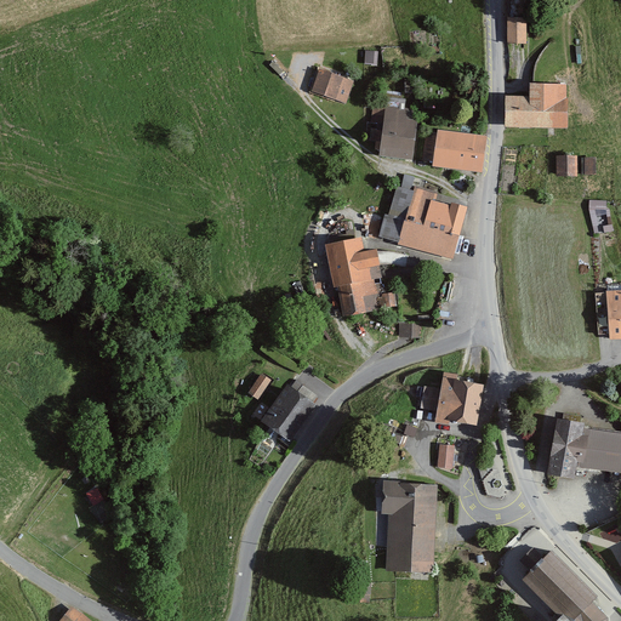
[(524,20),(506,21),(507,46),(525,46),(524,20)]
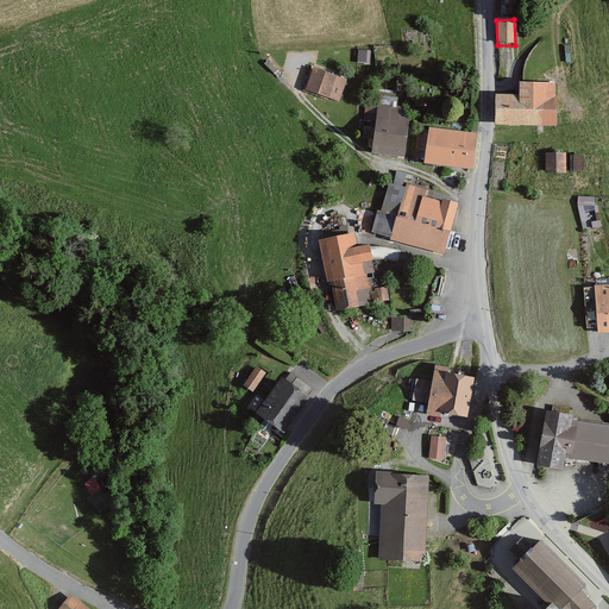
[(330,100),(337,76),(313,69),(306,93),(330,100)]
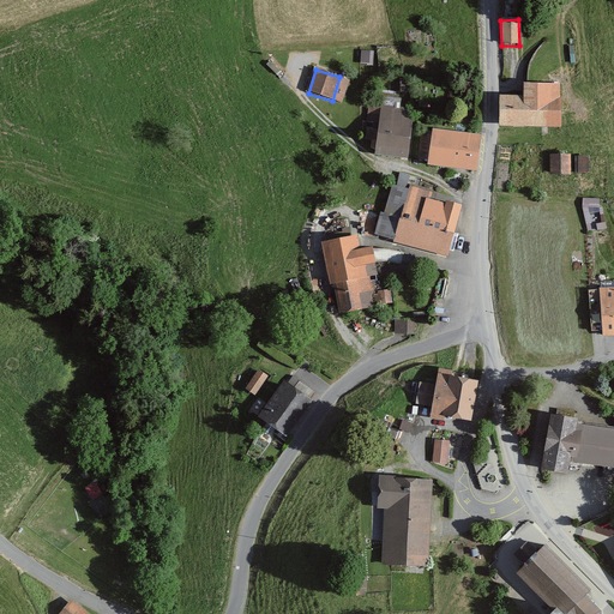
[(524,98),(500,98),(499,127),(560,128),(560,85),(524,85),(524,98)]
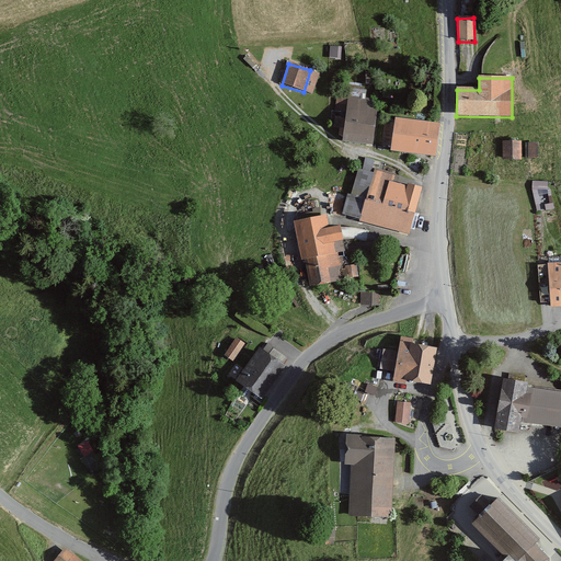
[(371,146),(376,110),(367,109),(368,102),(359,101),(359,99),(347,96),(343,142),(371,146)]
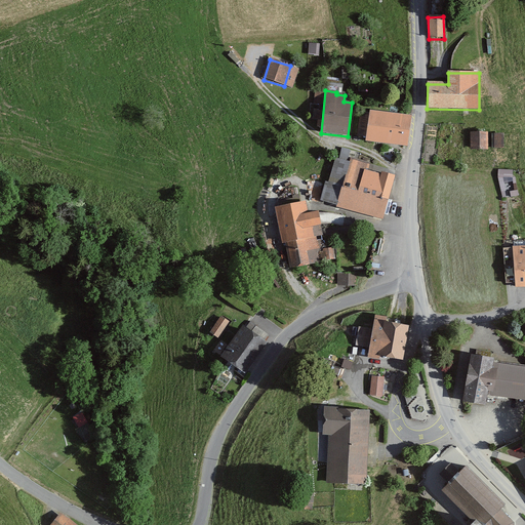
[(407,147),(410,116),(369,111),(369,115),(360,114),(358,135),(367,136),(366,143),(407,147)]
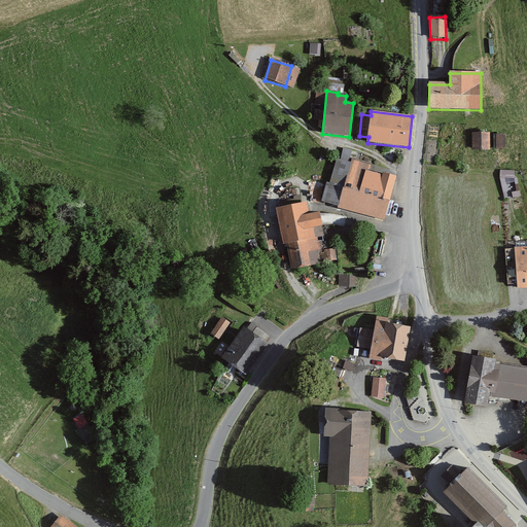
[(488,150),(488,133),(471,133),(471,150),(488,150)]
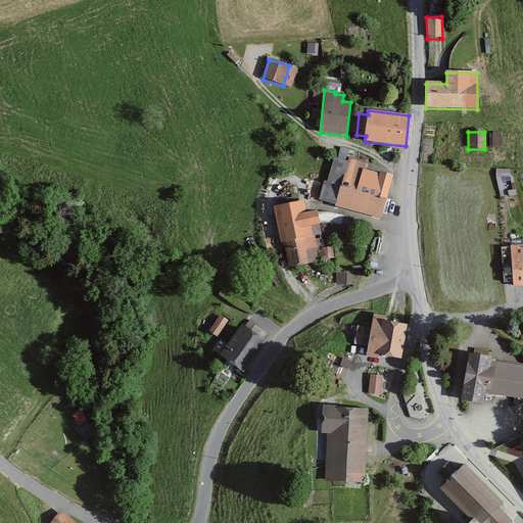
[(367,171),(369,162),(348,157),(347,161),(334,158),(328,182),(324,181),(319,200),(336,205),(335,207),(380,221),(392,175),(381,172),(380,175),(367,171)]
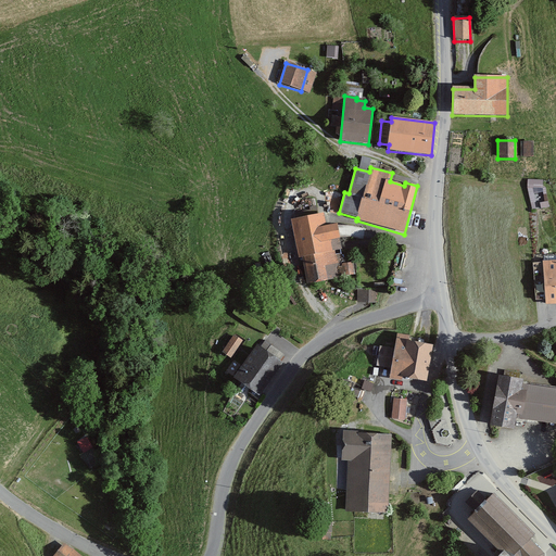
[(530,186),(544,187),(544,178),(530,177),(530,186)]
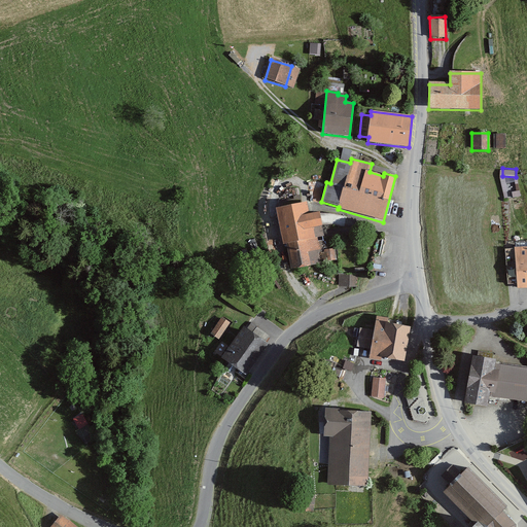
[(309,215),(307,203),(276,209),(283,246),(287,245),(291,270),(310,267),(307,252),(317,250),(315,238),(324,237),(320,213),(309,215)]
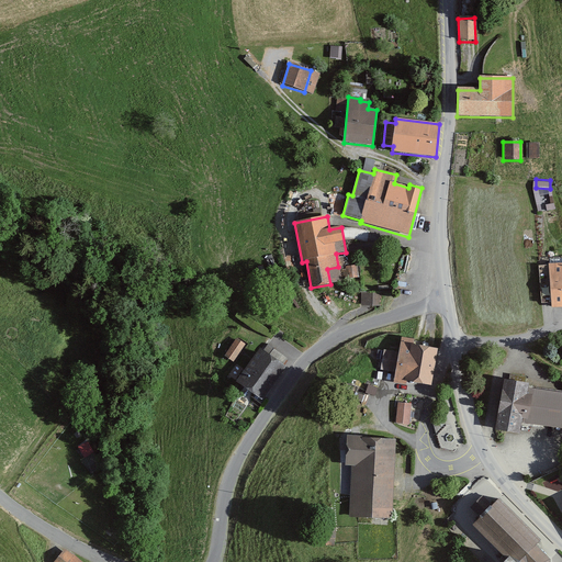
[(561,305),(561,263),(549,265),(550,306),(561,305)]
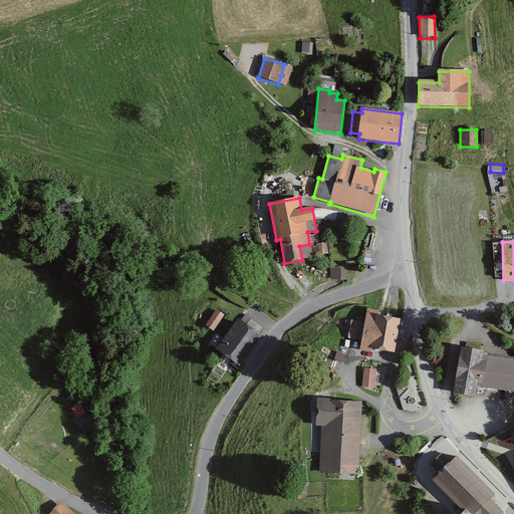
[(347,269),(329,268),(329,280),(347,280),(347,269)]
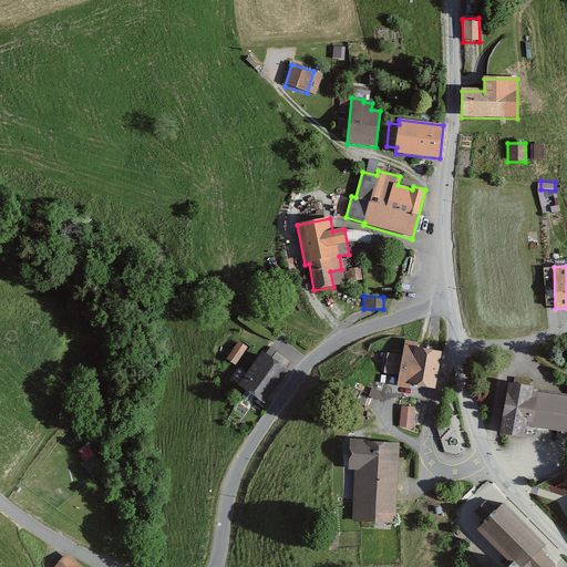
[(433,390),(440,352),(420,349),(420,343),(404,341),(402,357),(388,353),(384,374),(400,378),(398,388),(410,390),(411,387),(433,390)]
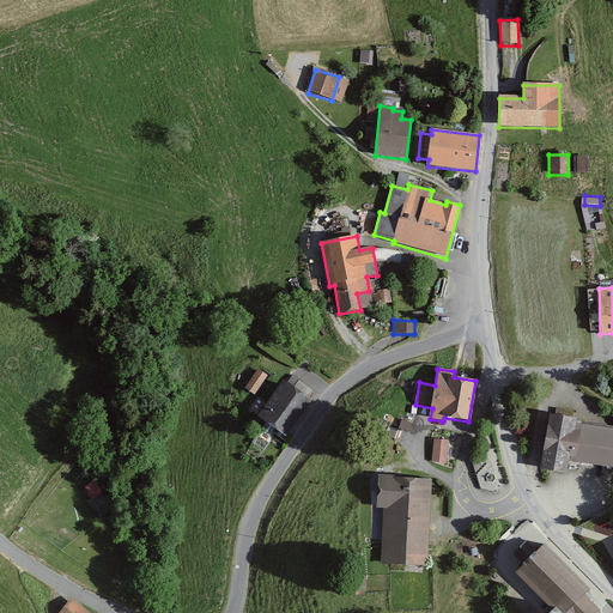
[(254,395),(266,377),(258,371),(244,389),(254,395)]
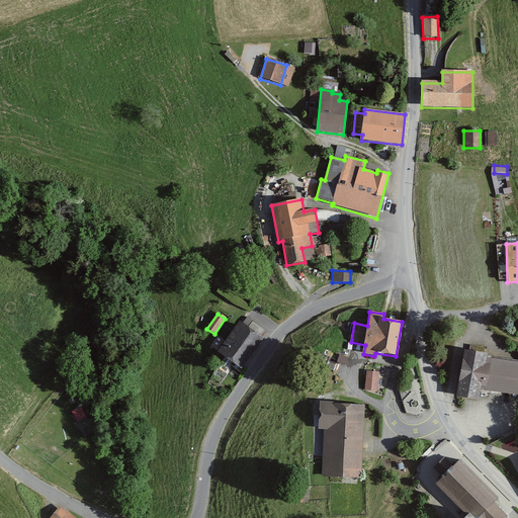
[(241,368),(262,338),(240,323),(219,353),(241,368)]
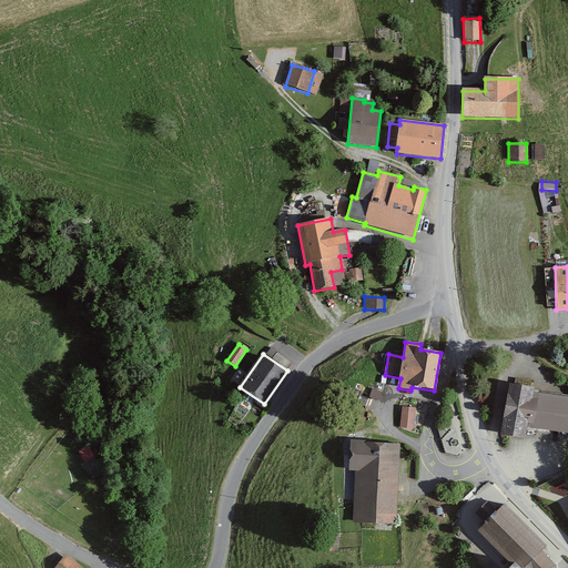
[(534,388),(510,385),(503,435),(527,438),(529,427),(567,434),(567,397),(534,392),(534,388)]
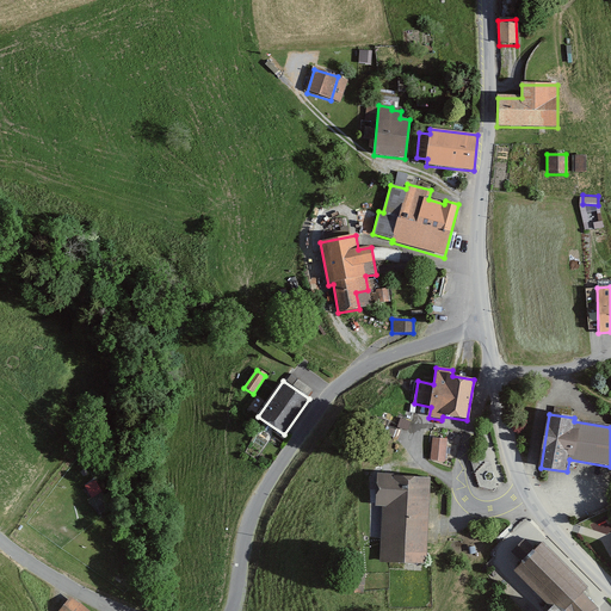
[(444,440),(433,439),(431,461),(443,462),(444,440)]
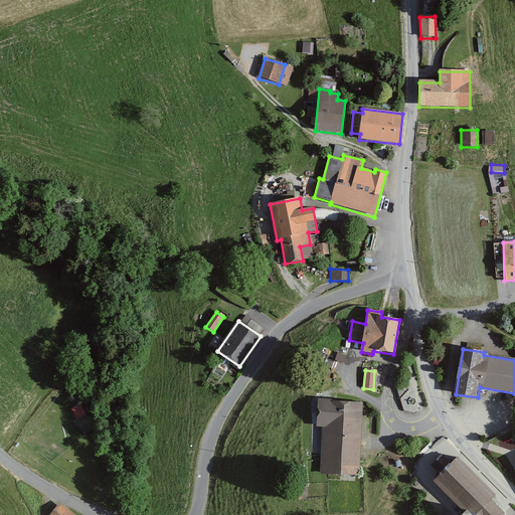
[(359,474),(362,402),(318,400),(317,427),(322,428),(320,473),(359,474)]
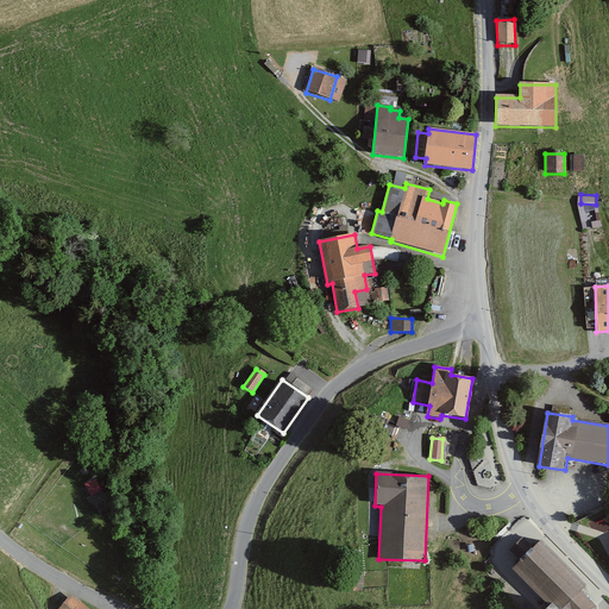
[(92,495),(102,489),(96,478),(86,483),(92,495)]
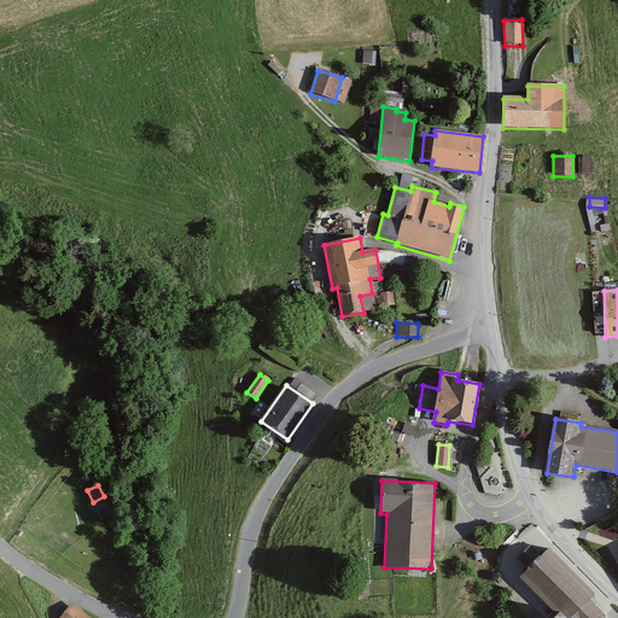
[(604,617),(604,616),(589,601),(595,595),(549,548),(541,555),(532,547),(519,559),(528,569),(519,576),(558,616),(555,617),(604,617)]
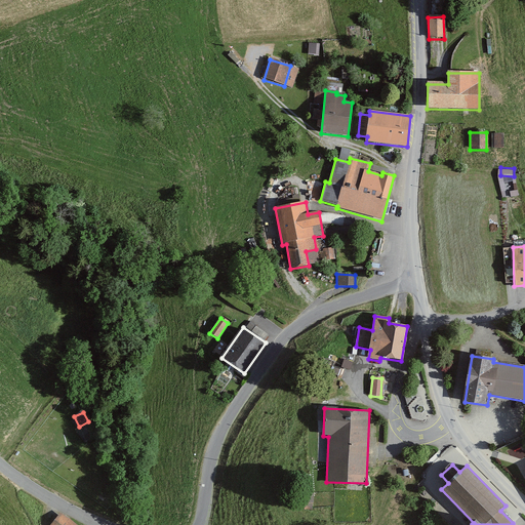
[(76,524),(62,512),(50,524),(76,524)]
